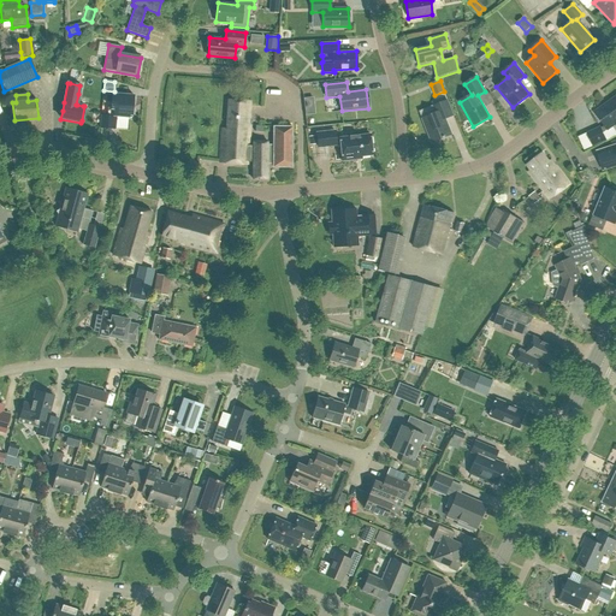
[(131,116),(132,111),(134,96),(112,94),(111,108),(108,108),(107,116),(101,116),(100,129),(114,130),(116,117),(129,118),(129,116),(131,116)]
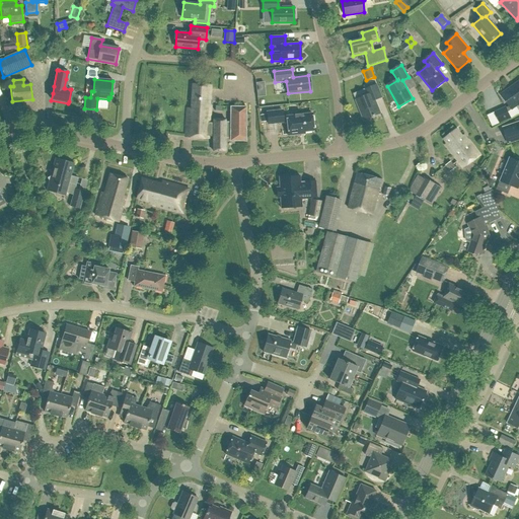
[(512,110),(518,104),(518,81),(501,94),(510,106),(507,108),(506,107),(495,113),(500,124),(511,119),(508,113),(512,109),(512,110)]
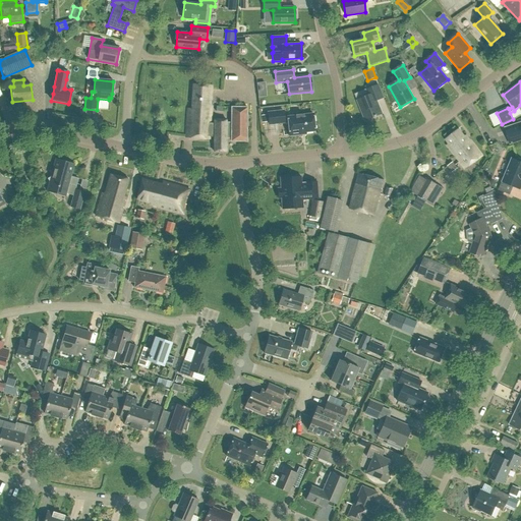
[(267,98),(265,83),(255,84),(257,99),(267,98)]
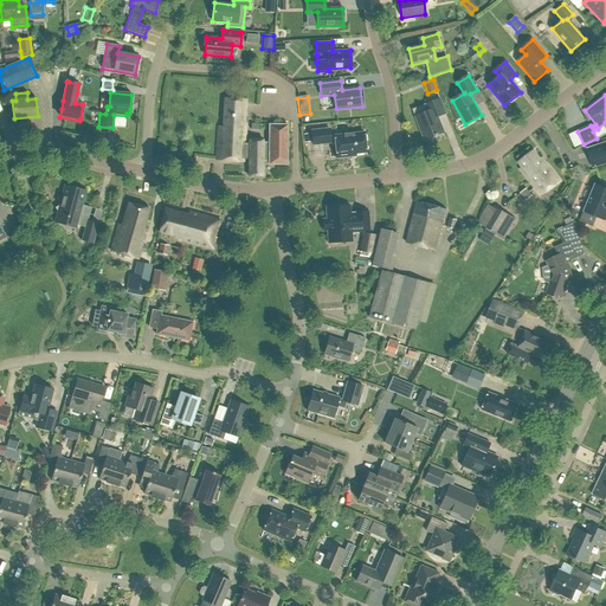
[(245,140),(246,123),(245,123),(246,100),(225,98),(223,127),(219,126),(217,160),(244,162),(244,159),(249,160),(249,176),(263,176),(263,161),(269,161),(269,163),(287,165),(288,124),(269,124),(269,142),(263,142),(263,140),(249,140),(249,143),(245,143),(245,140)]
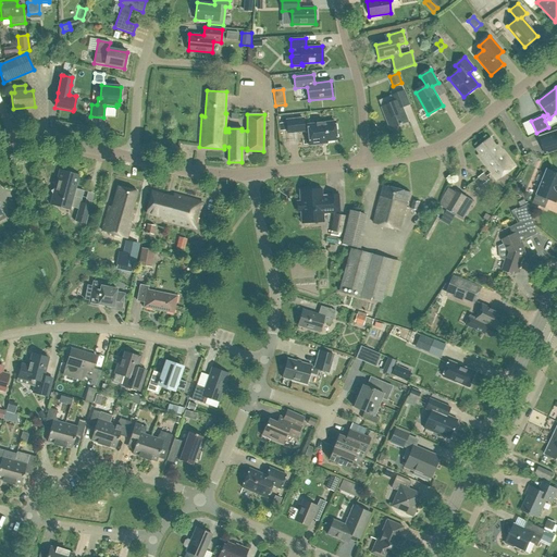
[(391,130),(409,122),(404,108),(410,104),(405,90),(393,96),(395,102),(382,107),(391,130)]
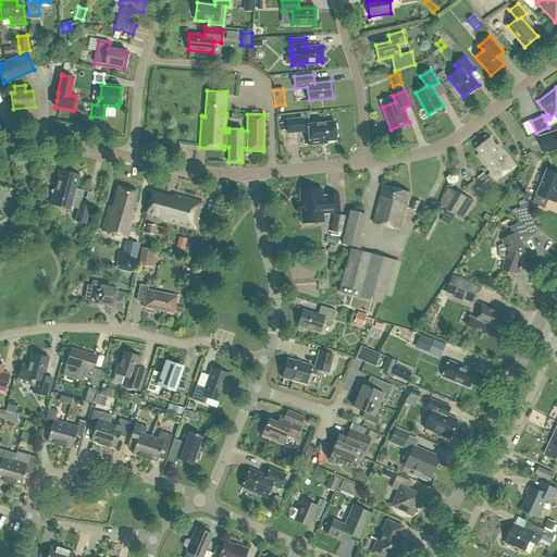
[(304,125),(302,119),(286,120),(287,133),(308,131),(309,146),(322,144),(322,141),(336,140),(334,122),(304,125)]
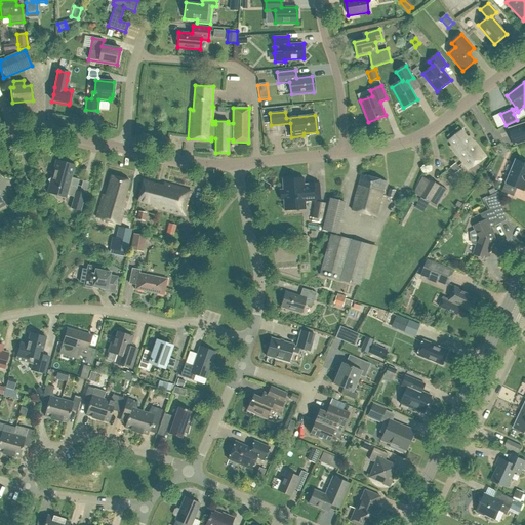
[(97,132),(96,116),(87,117),(88,133),(97,132)]
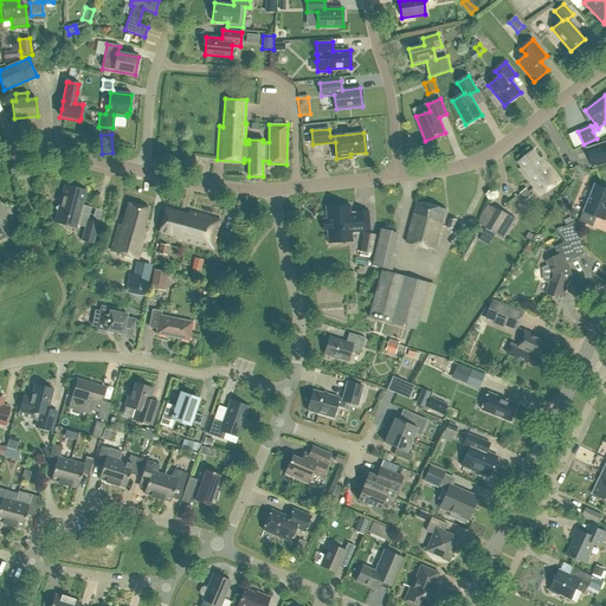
[(578,136),(569,139),(574,154),(582,150),(578,136)]
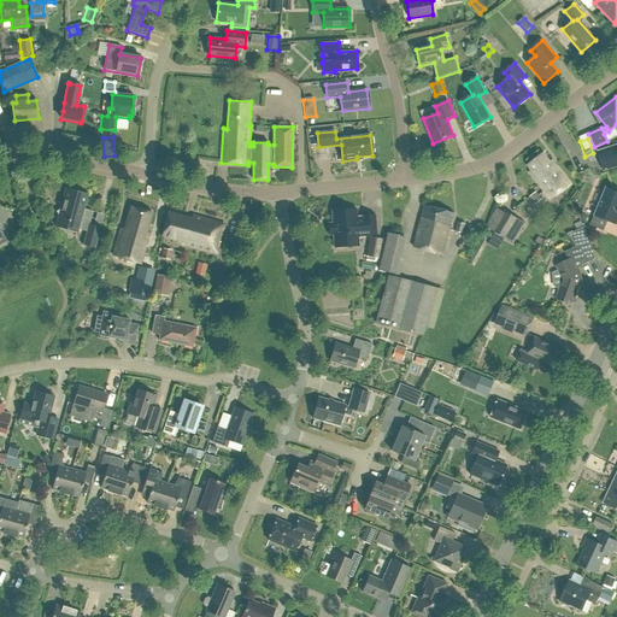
[(605,171),(616,166),(616,145),(598,152),(605,171)]
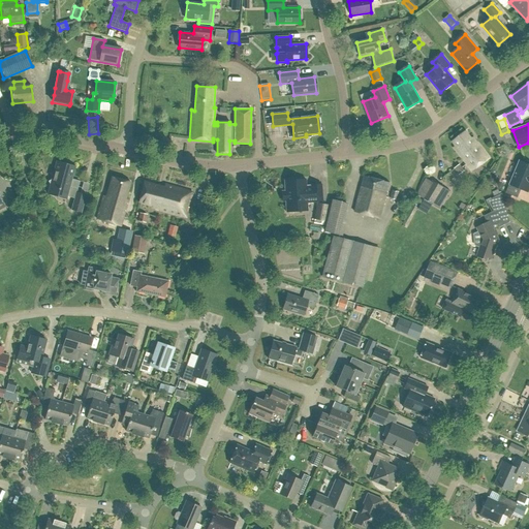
[(475,145),(465,132),(452,143),(456,147),(454,149),(472,173),(490,158),(477,144),(475,145)]
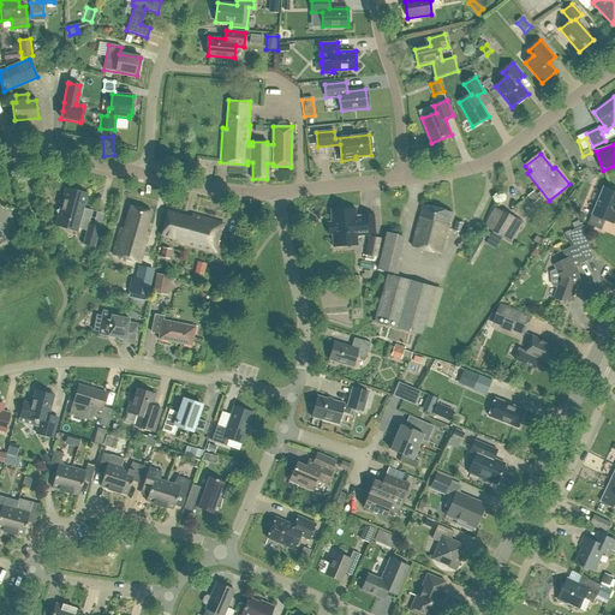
[(58,213),(54,225),(78,231),(79,226),(87,228),(84,237),(82,244),(95,248),(96,239),(100,226),(89,222),(91,210),(83,208),(83,206),(87,192),(65,186),(59,207),(55,209),(58,213)]
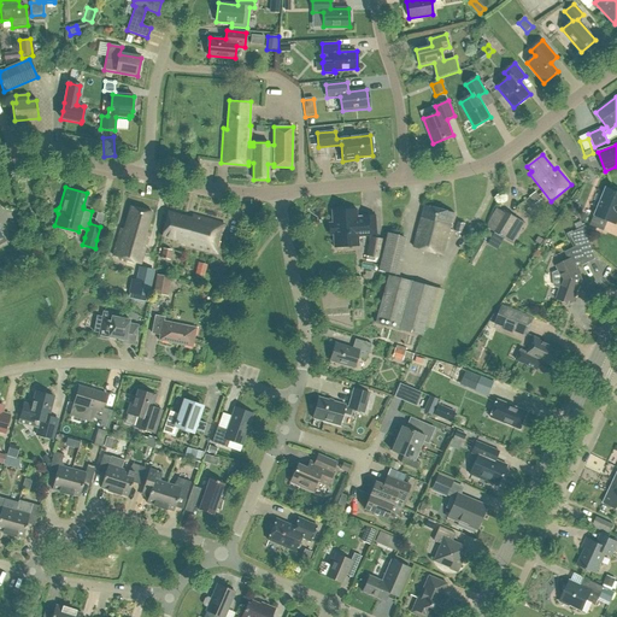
[(616,192),(606,188),(591,225),(604,230),(607,221),(616,224),(616,223),(616,192)]
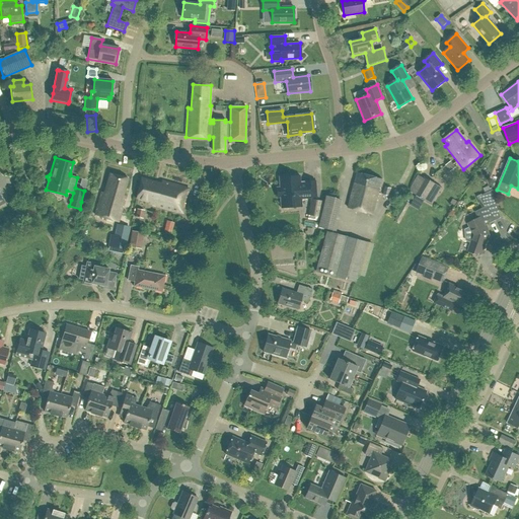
[(451,172),(457,168),(452,162),(446,166),(451,172)]
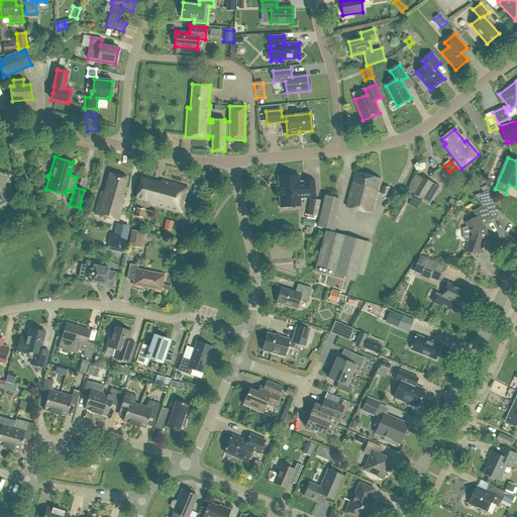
[(378,190),(381,179),(356,172),(353,183),(352,183),(345,207),(372,215),(379,190),(378,190)]
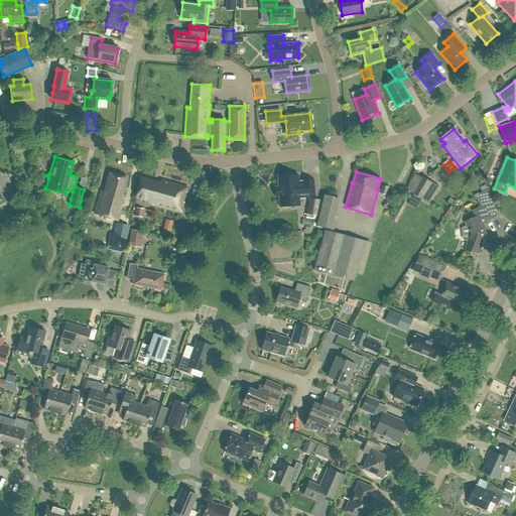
[(122,195),(127,177),(110,172),(104,192),(100,191),(93,214),(118,222),(125,196),(122,195)]
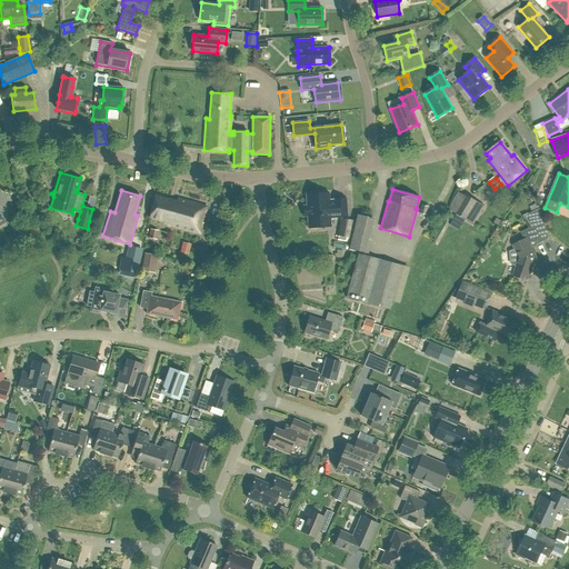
[(307,228),(330,227),(329,218),(346,217),(346,198),(328,199),(328,192),(306,193),(306,206),(310,206),(310,216),(306,216),(307,228)]
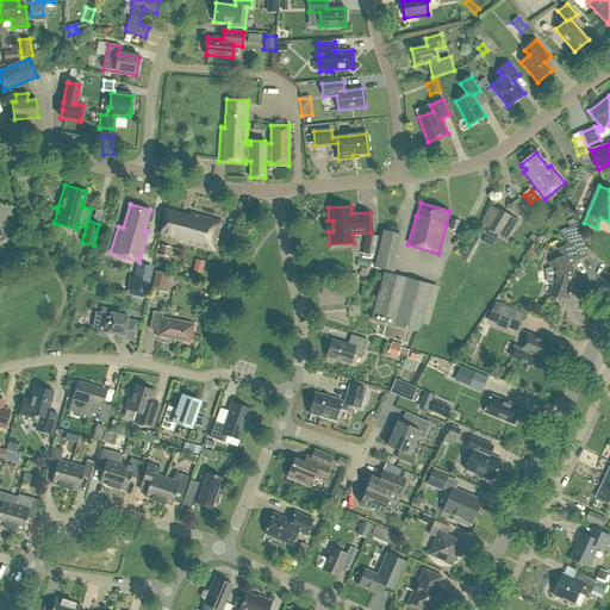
[(497,210),(486,229),(506,241),(517,222),(518,221),(498,207),(497,210)]
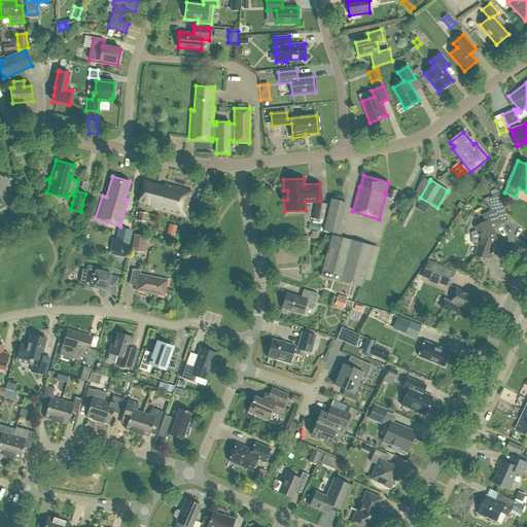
[(164,186),(144,181),(138,203),(151,206),(150,208),(157,210),(157,211),(184,217),(191,191),(165,183),(164,186)]
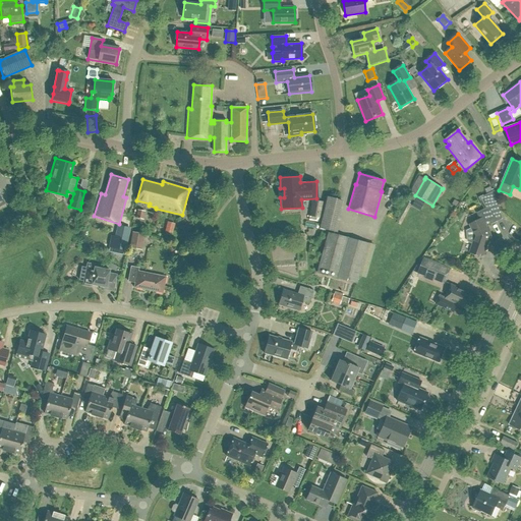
[(391,197),(393,190),(387,188),(385,196),(391,197)]
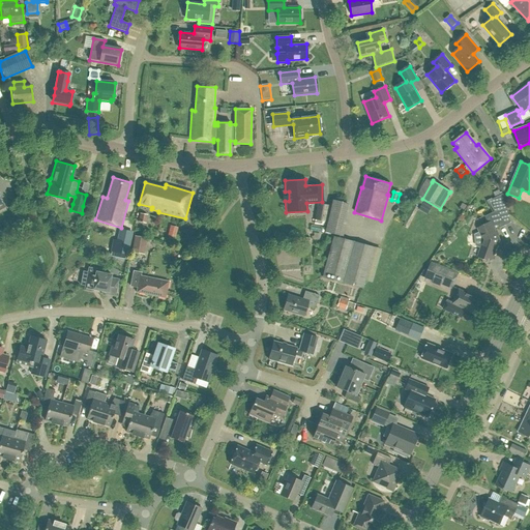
[(493,260),(499,239),(495,230),(511,223),(503,194),(503,195),(493,200),(499,212),(489,217),(491,222),(478,228),(480,232),(475,235),(476,246),(481,248),(478,257),(488,260),(489,258),(493,260)]
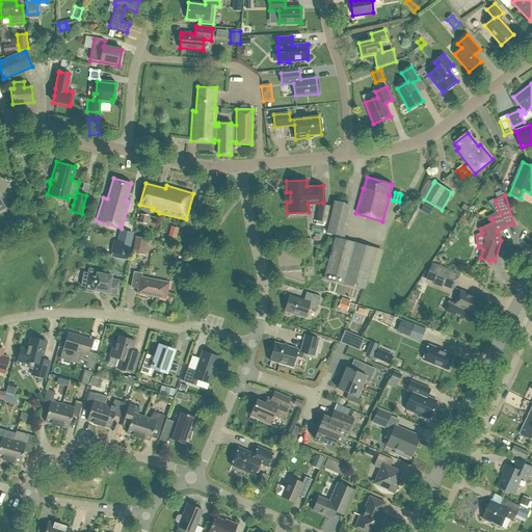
[(397,223),(399,204),(388,203),(386,222),(397,223)]
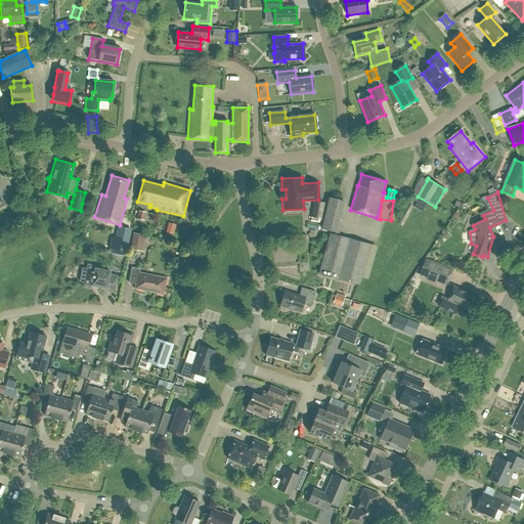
[(311,217),(321,219),(324,203),(314,201),(311,217)]
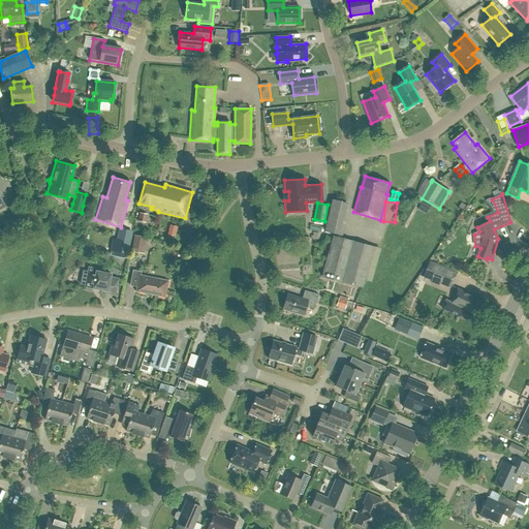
[(70,235),(74,231),(70,225),(66,227),(70,235)]
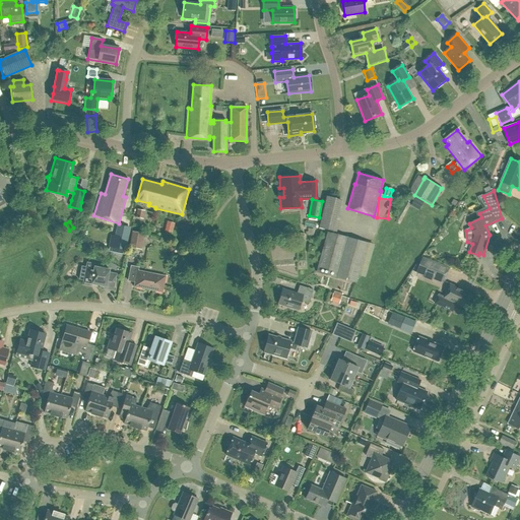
[(167,226),(165,237),(173,238),(175,229),(167,226)]
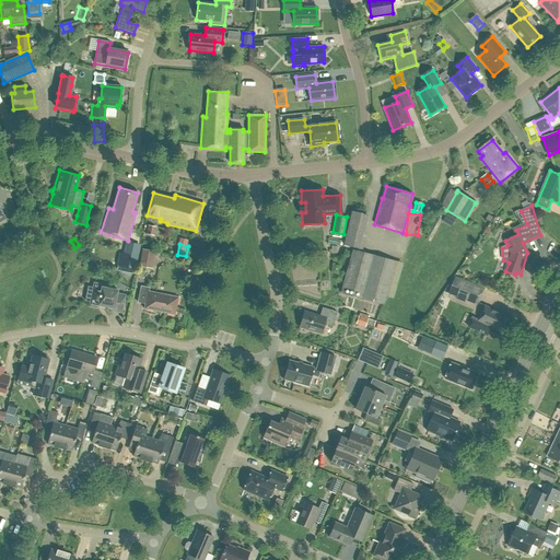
[(152,269),(155,252),(142,249),(140,267),(152,269)]
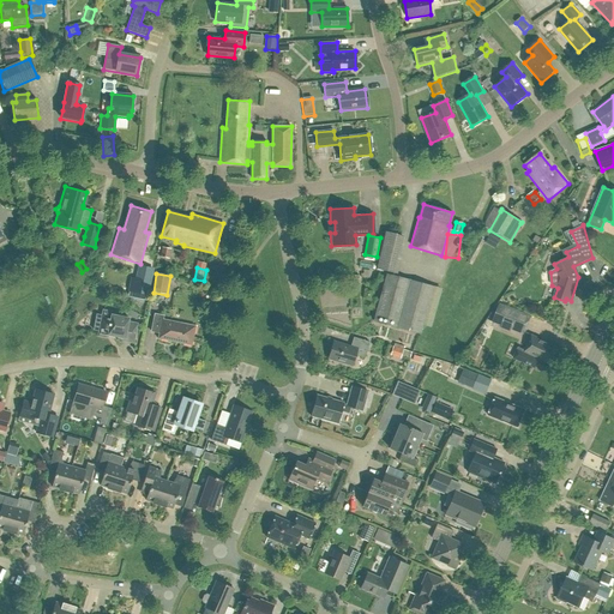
[(432,319),(440,290),(433,288),(433,287),(386,274),(373,321),(421,335),(426,317),(432,319)]
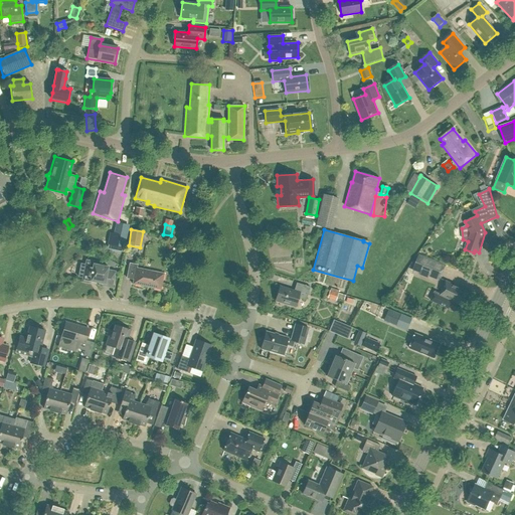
[(124,249),(127,238),(113,235),(111,247),(124,249)]
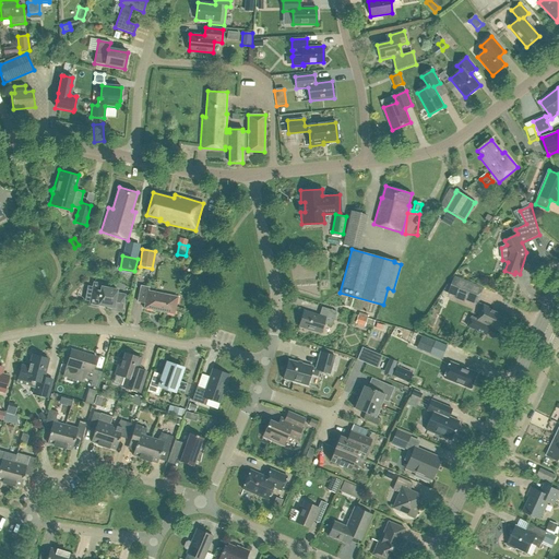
[(454,277),(449,293),(476,304),(482,288),(454,277)]
